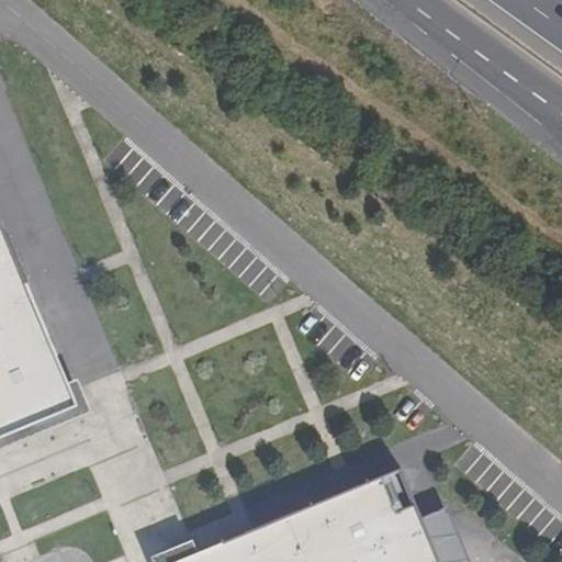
[(0,439),(79,406),(70,384),(0,216),(0,439)]
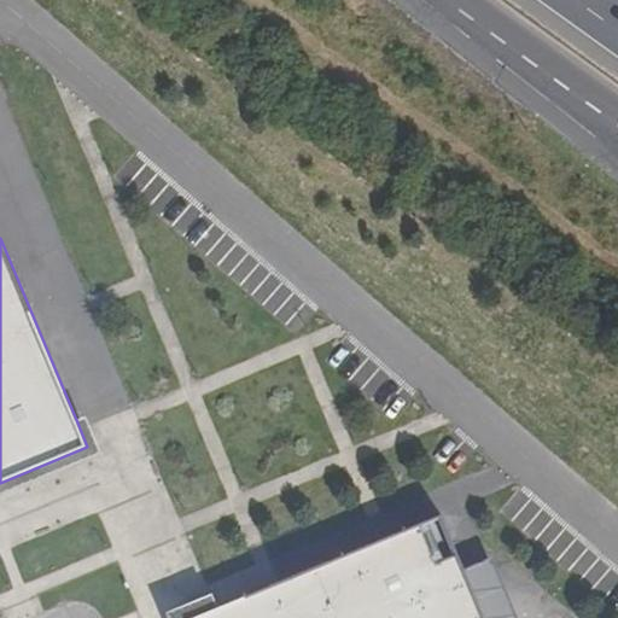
[(0,494),(100,453),(86,419),(77,423),(87,447),(0,483),(0,494)]
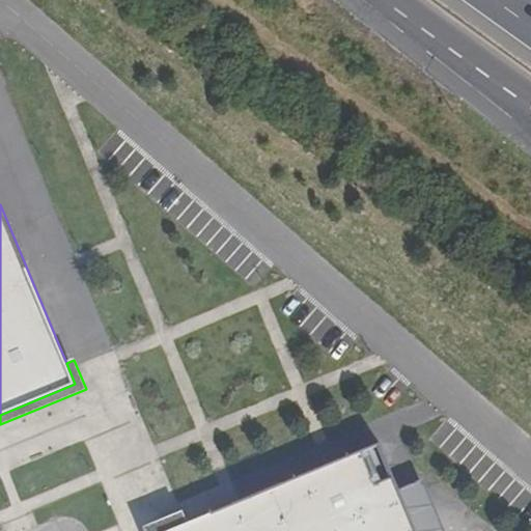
[(186,523),(166,530),(384,530),(371,500),(352,453),(213,511),(186,523)]
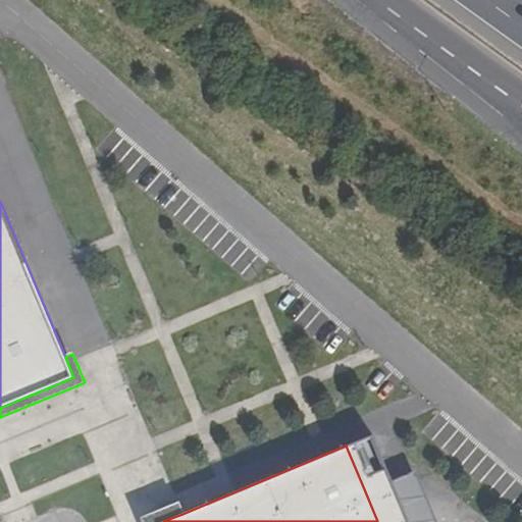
[(377,521),(405,521),(388,482),(365,491),(377,521)]
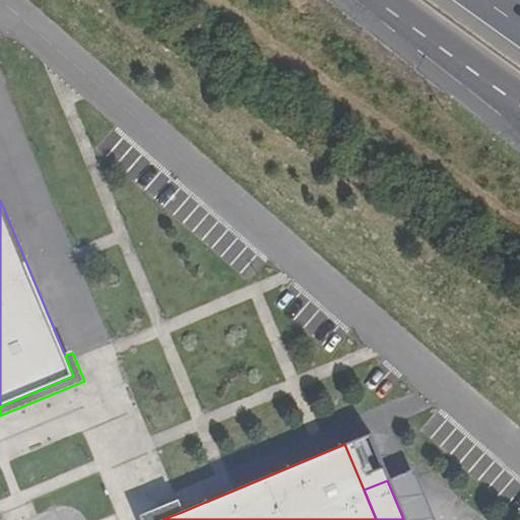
[(163,519),(182,512),(177,502),(140,517),(140,519),(163,519)]
